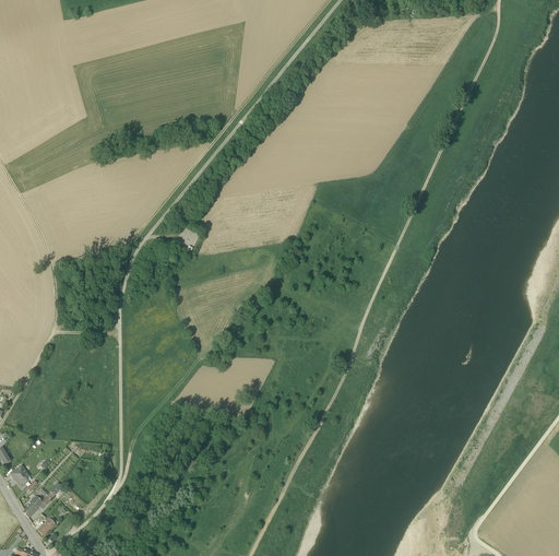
[(2,447),(0,447),(0,458),(3,464),(10,461),(7,453),(8,453),(7,450),(4,451),(2,447)]
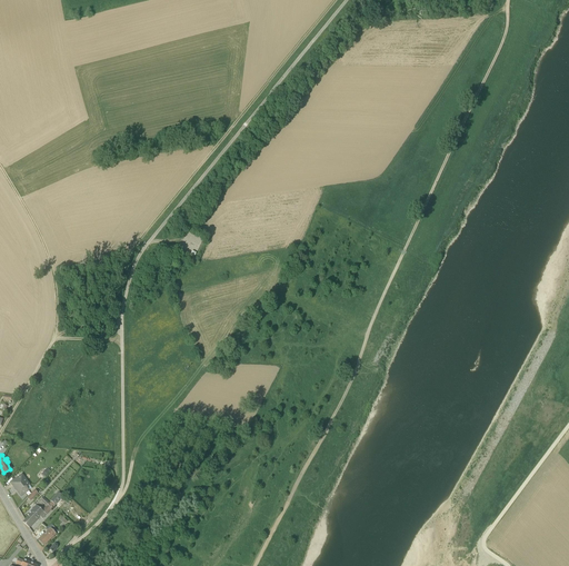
[(30,484),(21,473),(9,482),(20,496),(29,489),(28,489),(31,487),(29,484),(30,484)]
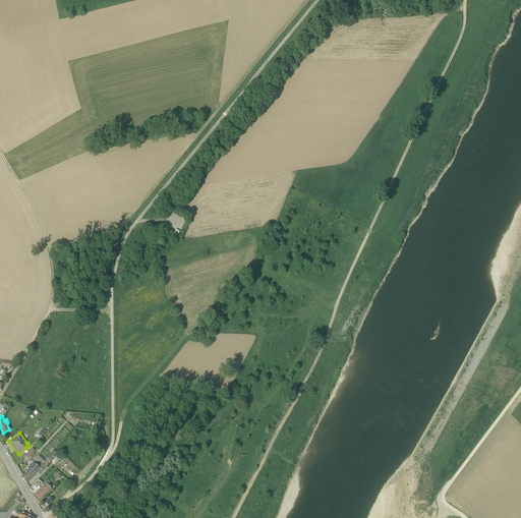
[(35,450),(32,447),(24,455),(27,457),(35,450)]
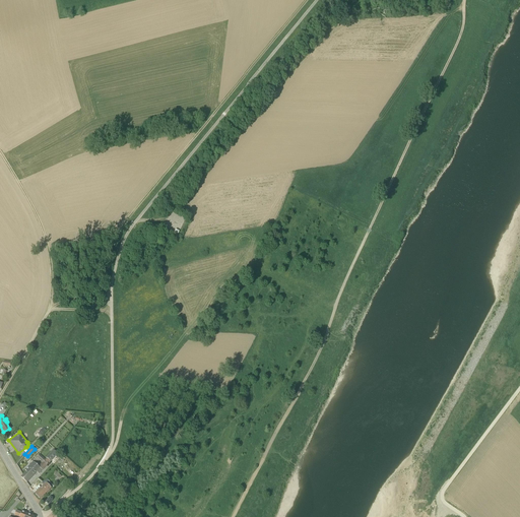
[(39,453),(37,456),(43,462),(46,464),(49,461),(39,453)]
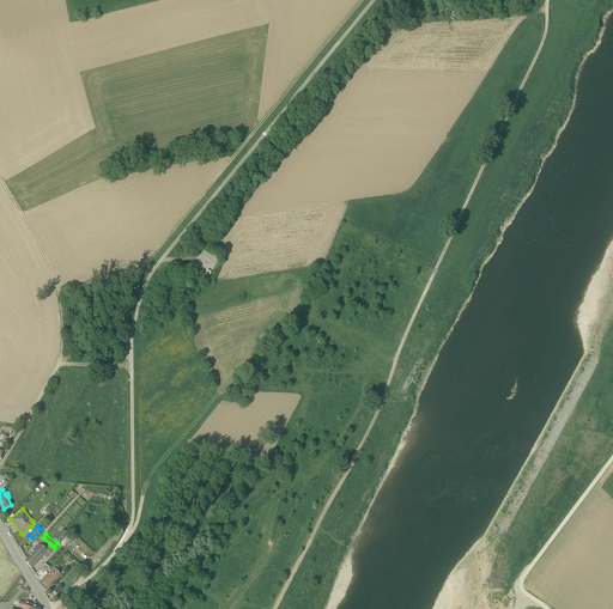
[(24,561),(31,567),(42,554),(46,556),(49,552),(54,547),(50,544),(47,549),(38,542),(29,552),(30,554),(26,558),(24,561)]
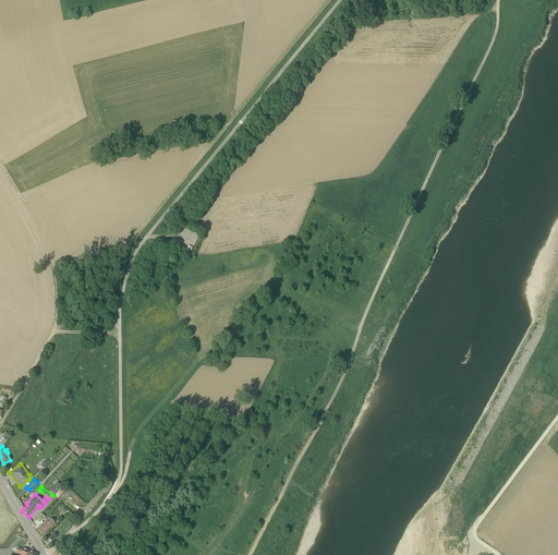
[(57,520),(50,513),(45,517),(47,520),(37,529),(41,534),(55,522),(57,520)]
